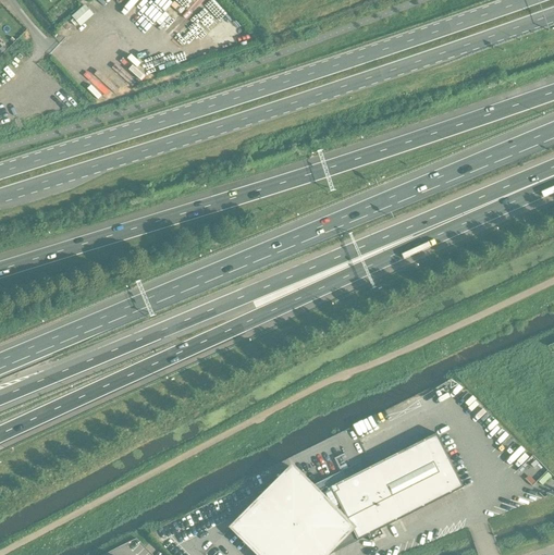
[(288,466),(229,526),(255,553),(255,554),(256,554),(321,554),(364,533),(367,539),(379,532),(377,528),(459,485),(433,431),(315,491),(288,466)]
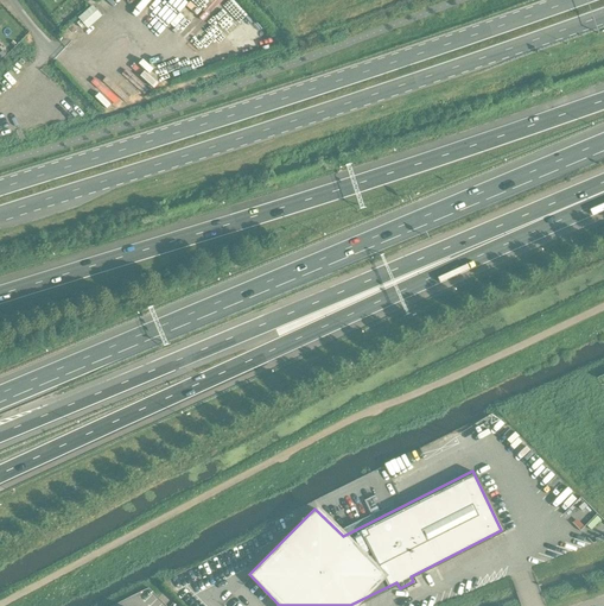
[(603,491),(592,490),(603,500),(603,491)]
